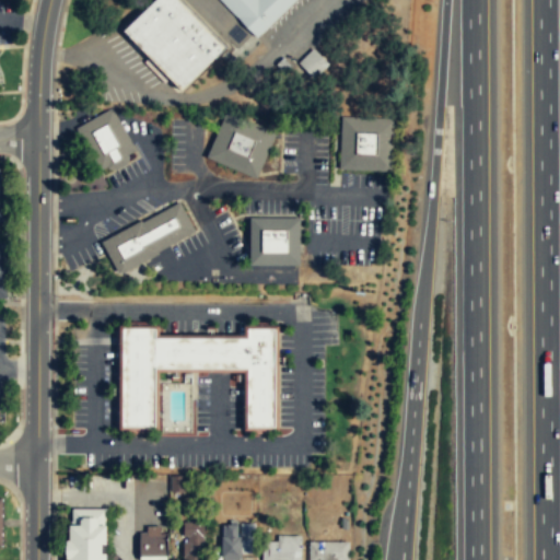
[(226,50),(182,0),(153,0),(119,31),(177,94),(226,50)]
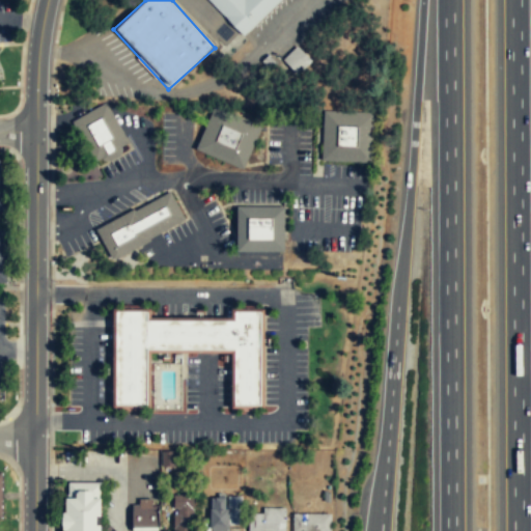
[(206,0),(243,36),(280,0),(206,0)]
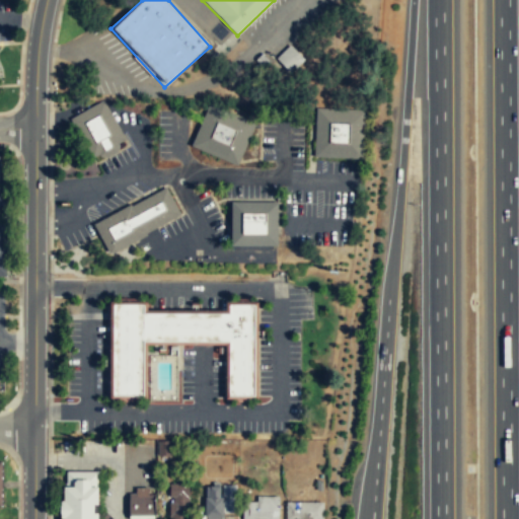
[(276,59),(290,74),(304,61),(290,47),(276,59)]
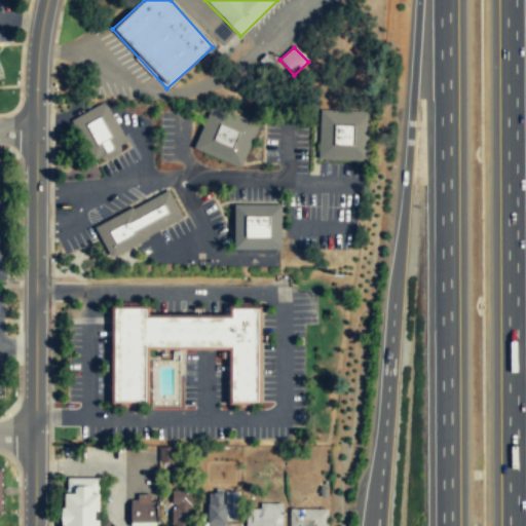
[(92,165),(128,147),(107,102),(70,120),(92,165)]
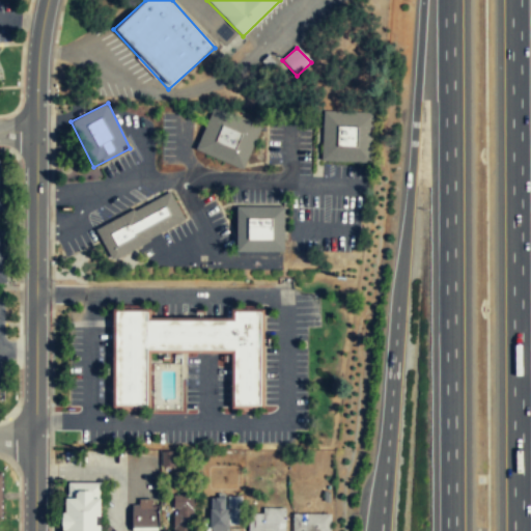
[(211,106),(196,151),(246,169),(260,122),(211,106)]
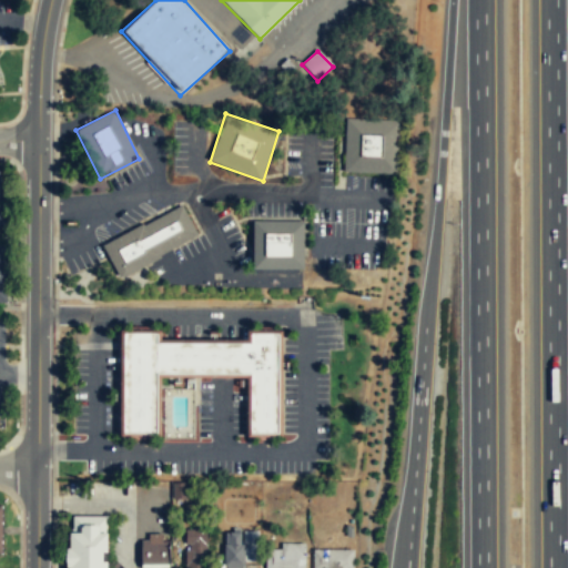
[(343,172),(396,173),(398,119),(344,118),(343,172)]
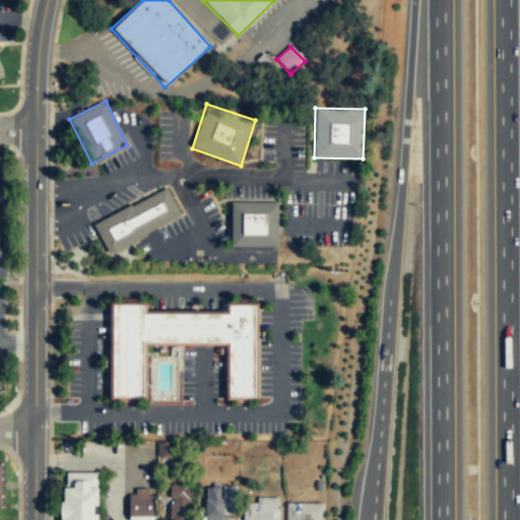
[(92,221),(106,253),(182,219),(169,188),(92,221)]
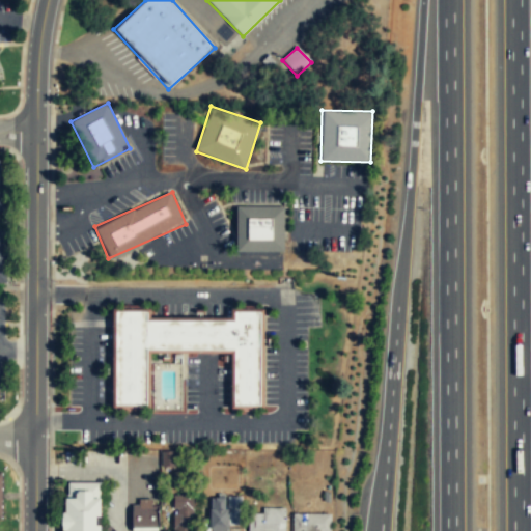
[(284,206),(235,206),(235,252),(284,252),(284,206)]
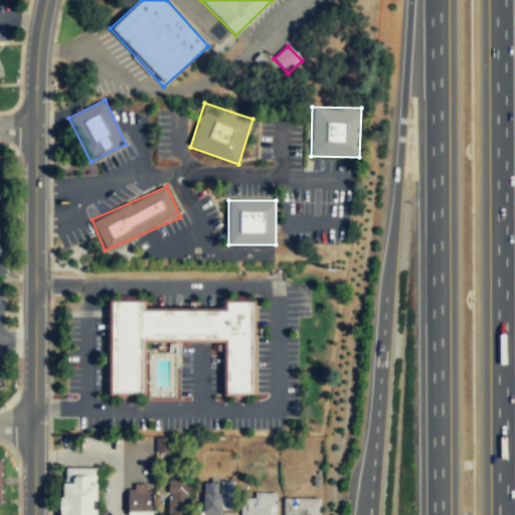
[(110,397),(110,297),(147,298),(147,306),(225,307),(225,298),(258,298),(256,395),(225,394),(225,341),(147,341),(146,397),(110,397)]
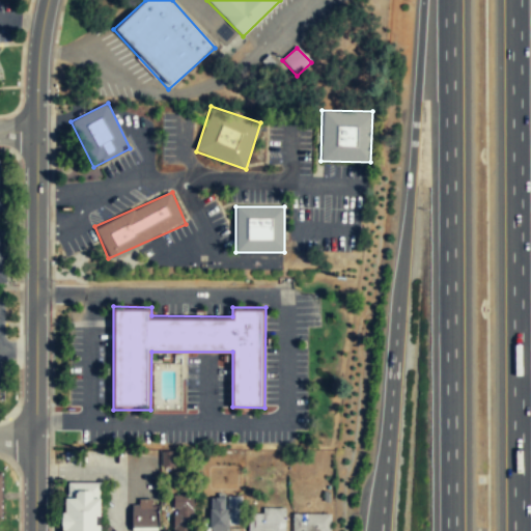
[(161,464),(173,464),(173,451),(161,451),(161,464)]
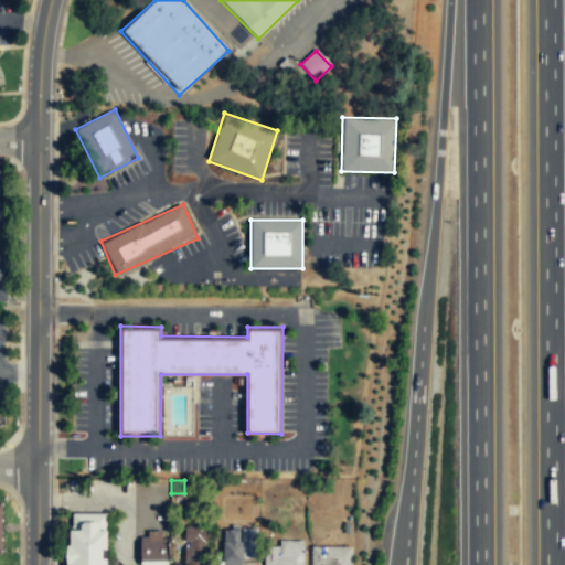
[(106,564),(107,513),(68,512),(66,564),(106,564)]
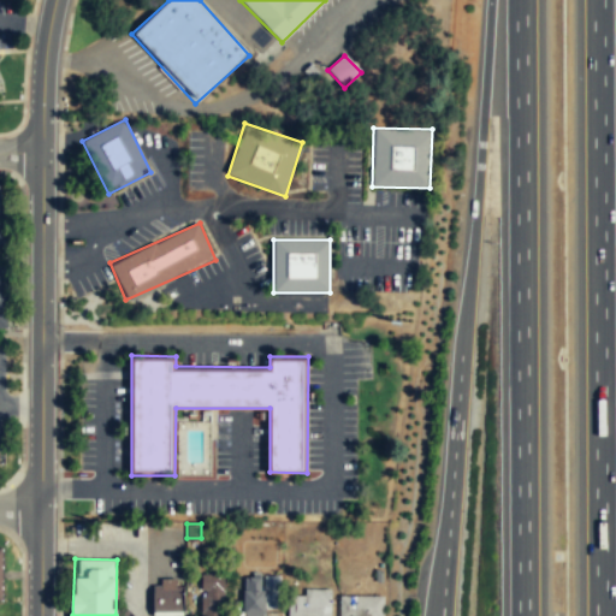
[(224,575),(201,575),(201,614),(224,614),(224,575)]
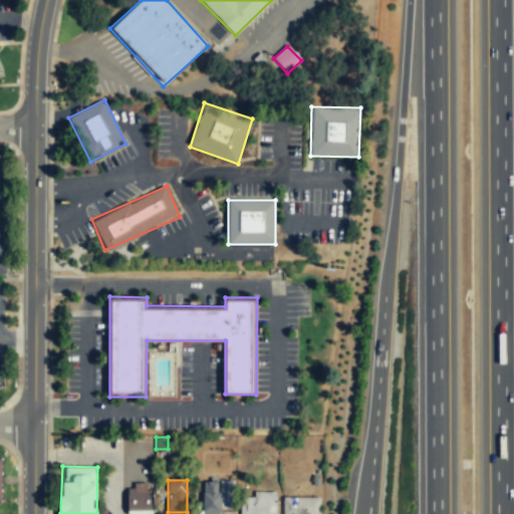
[(203,513),(226,513),(226,493),(219,493),(219,480),(203,480),(203,513)]
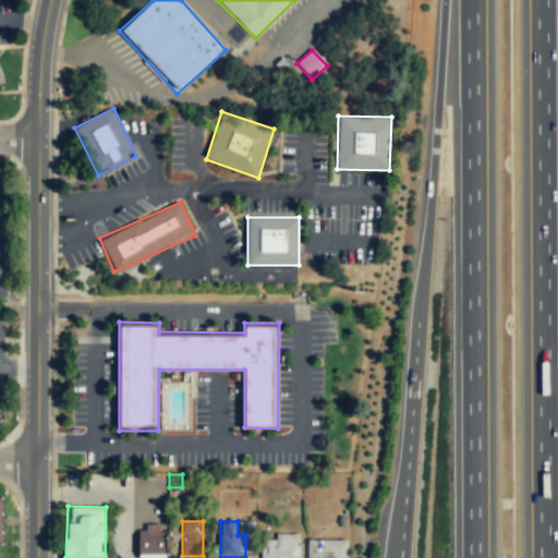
[(166,557),(166,525),(138,525),(138,557),(166,557)]
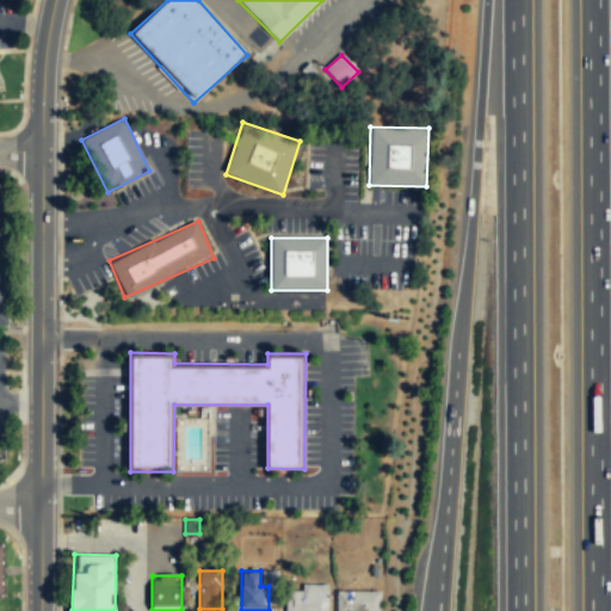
[(328,610),(328,586),(285,586),(285,610),(328,610)]
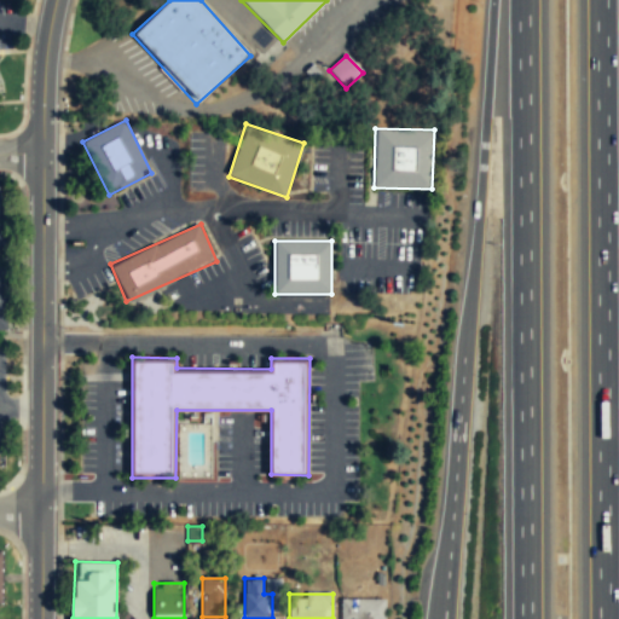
[(385,618),(385,600),(341,600),(341,618),(385,618)]
